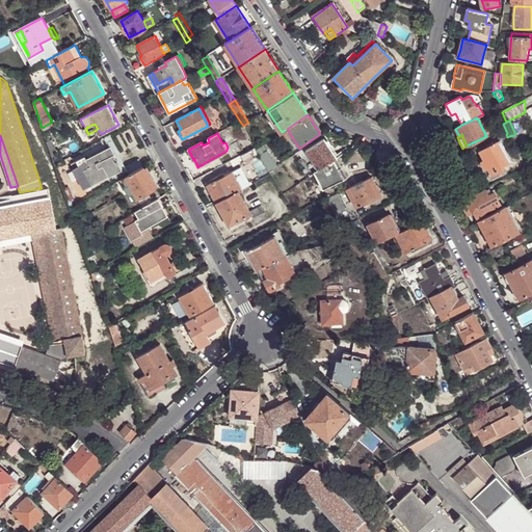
[(53,139),(47,142),(52,158),(60,155),(53,139)]
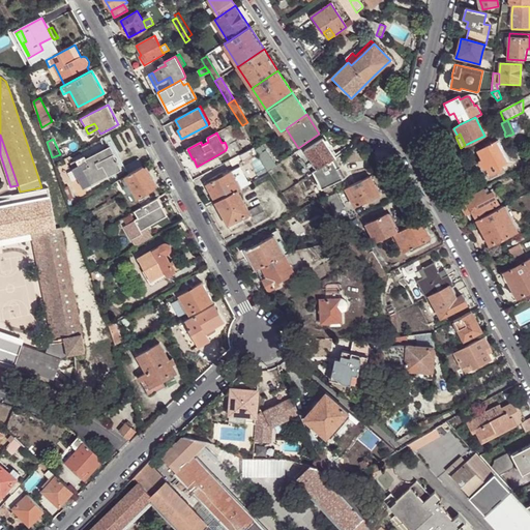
[(317,169),(335,157),(333,154),(322,139),(305,150),(317,169)]
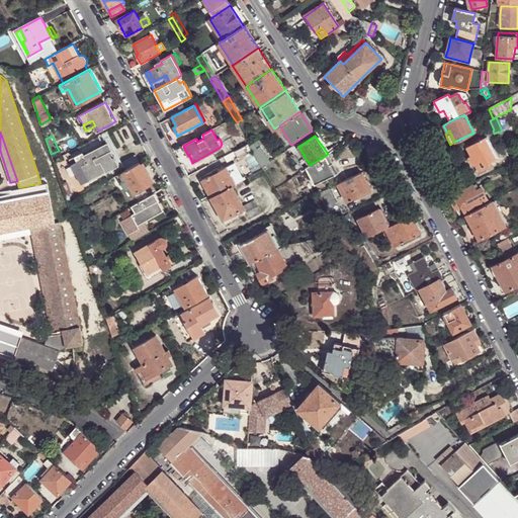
[(481,141),(475,144),(466,149),(470,157),(467,158),(471,165),(473,164),(479,173),(492,167),(489,162),(497,158),(487,138),(481,141)]
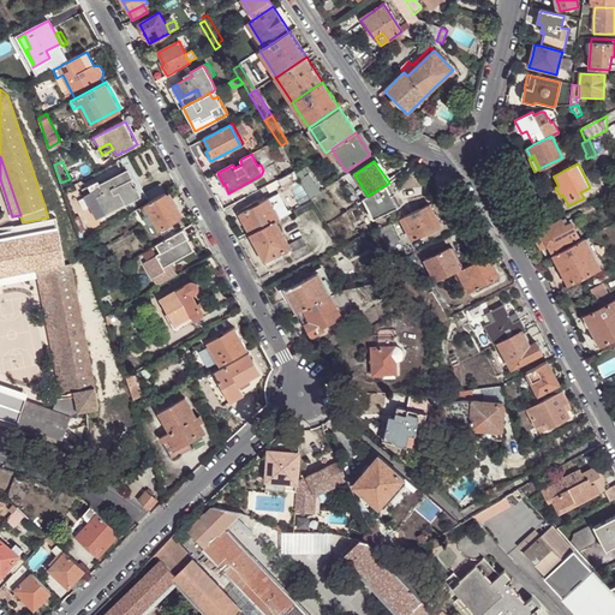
[(100,185),(124,172),(121,168),(118,171),(115,166),(95,175),(99,181),(100,185)]
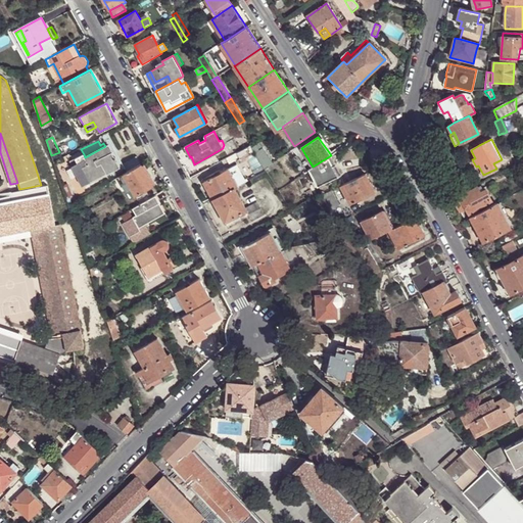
[(251,146),(265,169),(273,163),(258,142),(257,143),(251,146)]
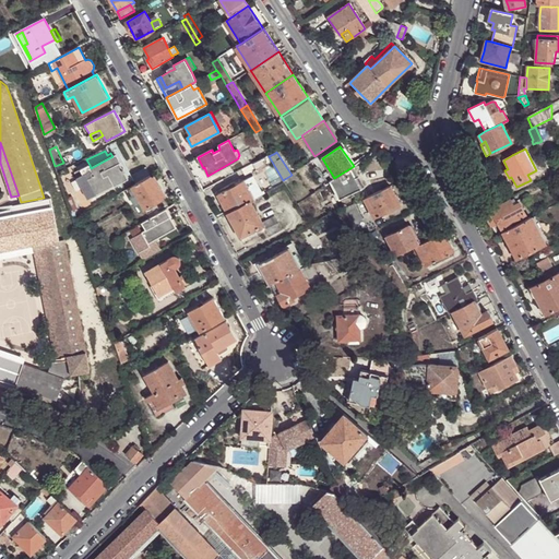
[(118,154),(113,156),(91,168),(90,165),(76,173),(79,177),(78,178),(90,199),(129,177),(125,170),(127,170),(125,167),(122,168),(120,163),(121,163),(118,154)]
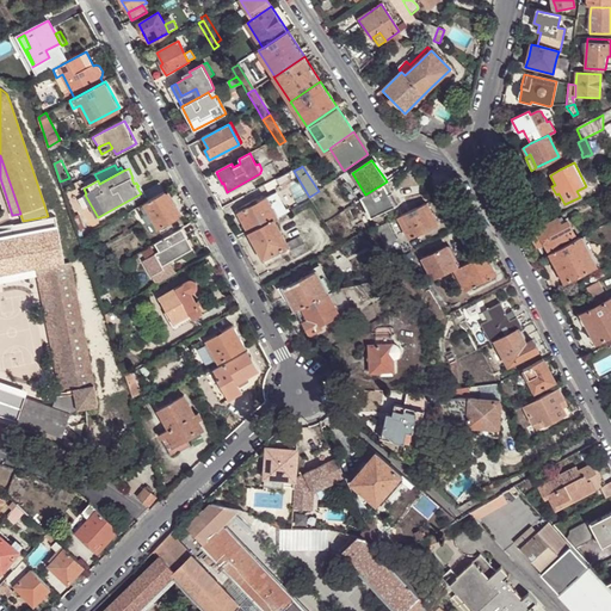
[(277,178),(266,184),(270,191),(281,185),(277,178)]
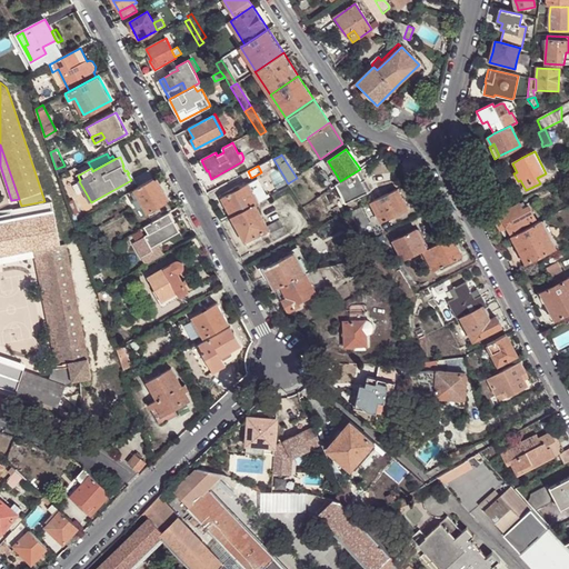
[(317,172),(328,190),(333,186),(322,169),(317,172)]
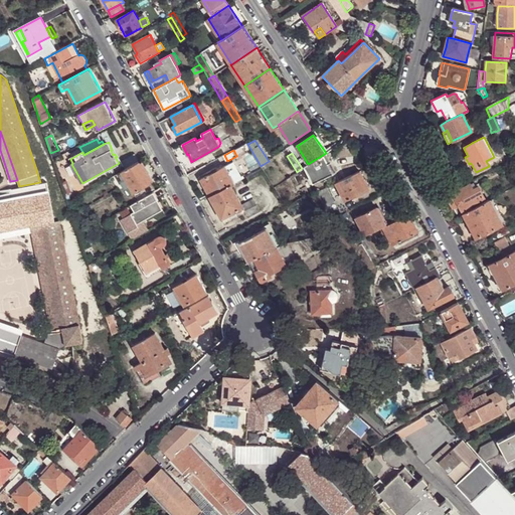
[(330,161),(326,153),(308,164),(304,167),(313,183),(321,178),(331,173),(332,173),(327,163),(330,161)]
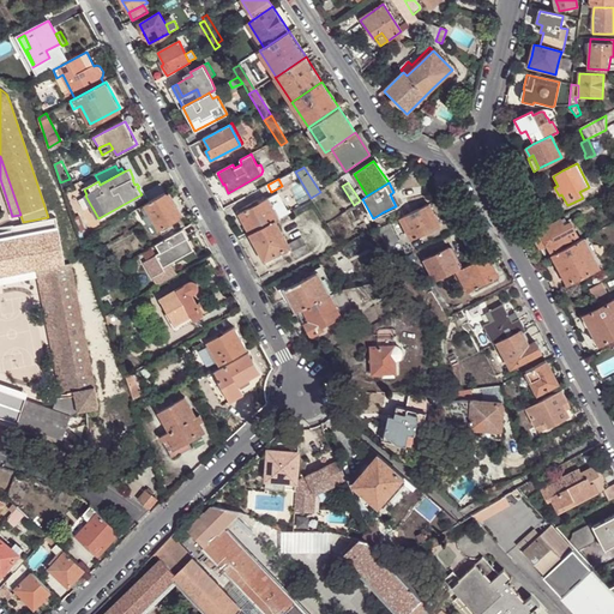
[(150,203),(164,194),(160,187),(145,194),(150,203)]
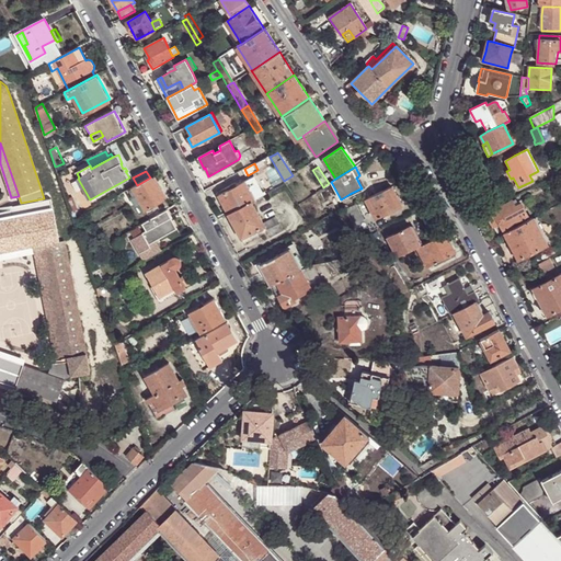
[(366,186),(359,175),(356,178),(362,189),(366,186)]
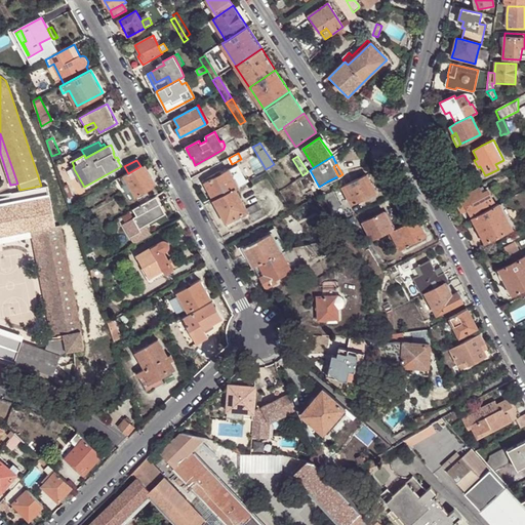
[(155,187),(143,165),(140,166),(128,173),(125,175),(136,197),(145,193),(155,187)]
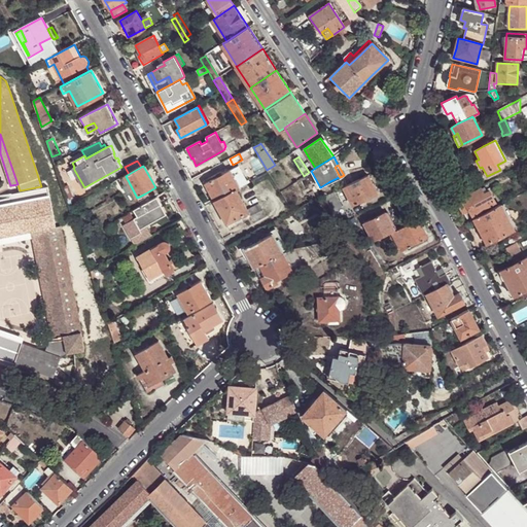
[(205,183),(214,202),(237,189),(239,187),(247,183),(238,166),(230,170),(205,183)]
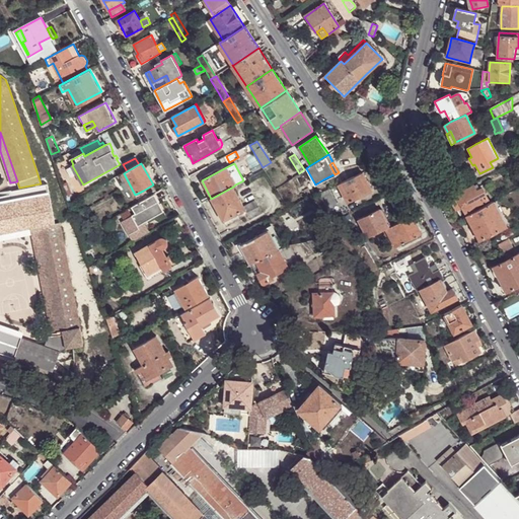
[(372,191),(363,172),(339,184),(347,203),(372,191)]
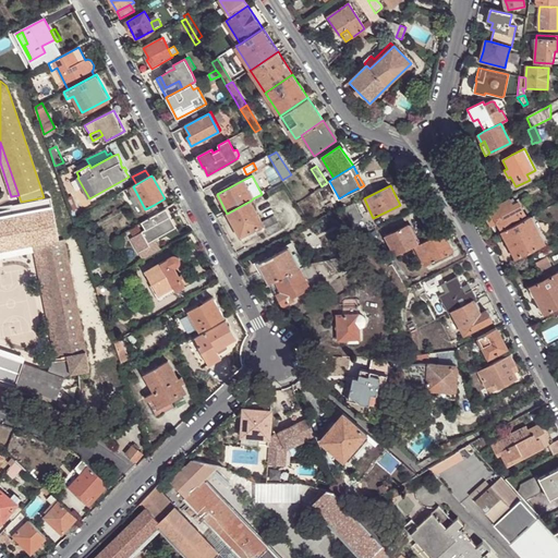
[(145,209),(133,186),(130,189),(137,204),(142,211),(145,209)]
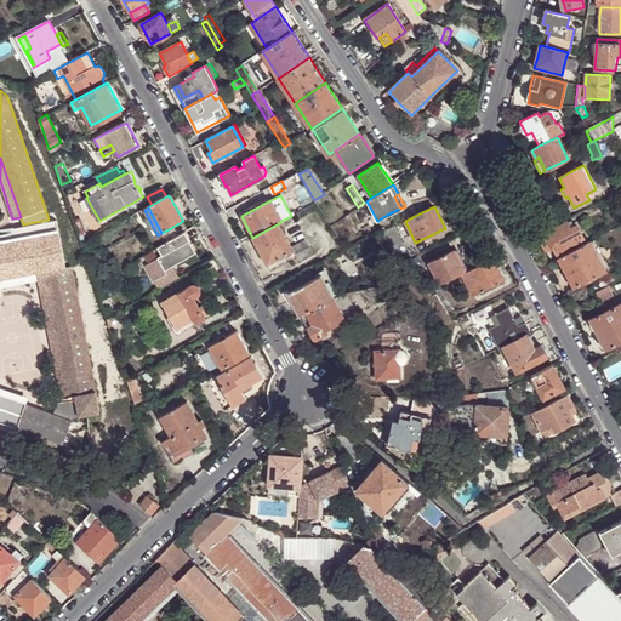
[(399,209),(387,215),(389,218),(402,212),(399,209)]
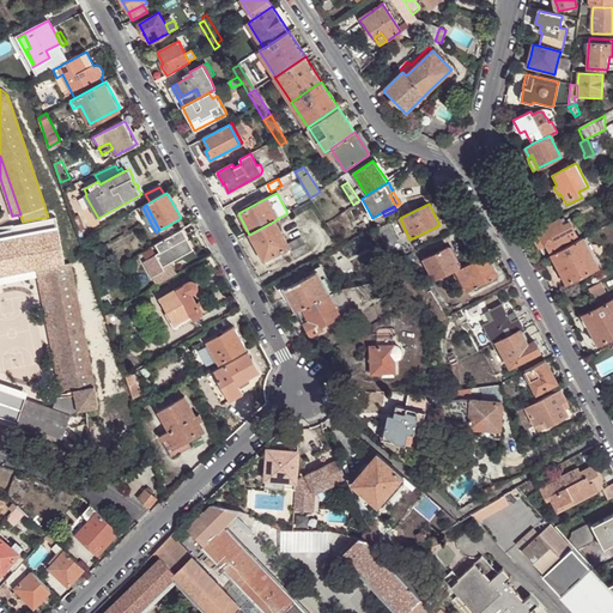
[(151,224),(143,207),(140,208),(149,225),(151,224)]
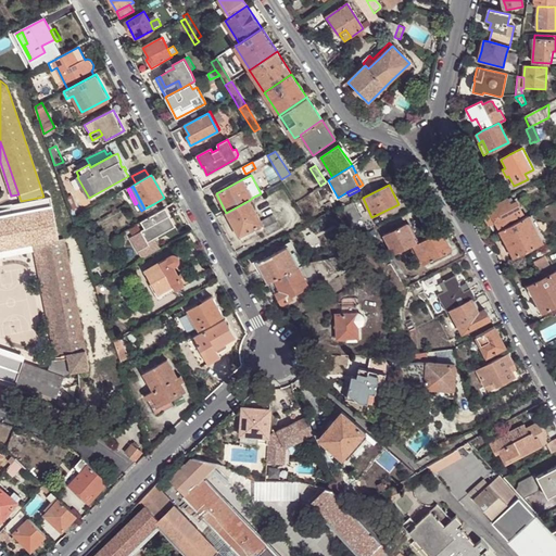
[(0,204),(0,232),(32,227),(37,226),(55,223),(50,196),(43,197),(21,201),(0,204)]
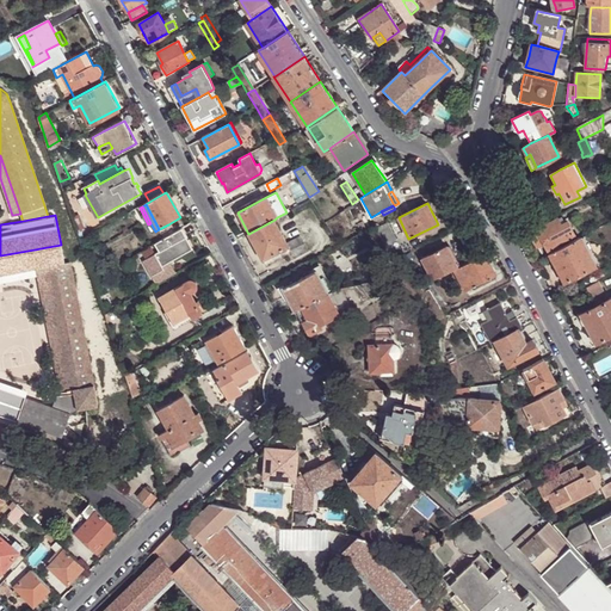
[(544,226),(543,224),(529,232),(537,247),(543,244),(547,251),(556,246),(556,244),(573,235),(567,222),(565,224),(560,226),(556,218),(544,226)]
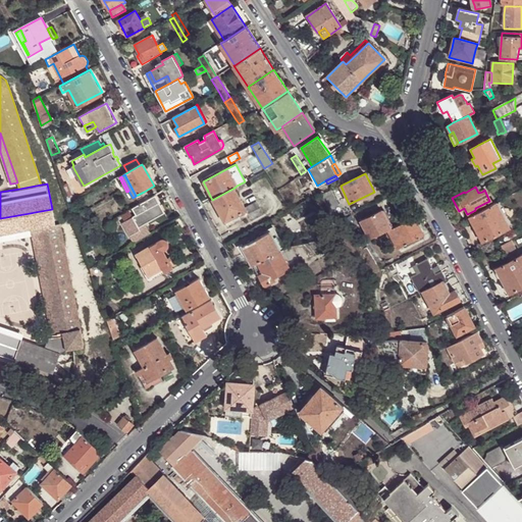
[(235,188),(212,200),(224,221),(225,221),(239,214),(243,211),(246,210),(245,208),(235,188)]
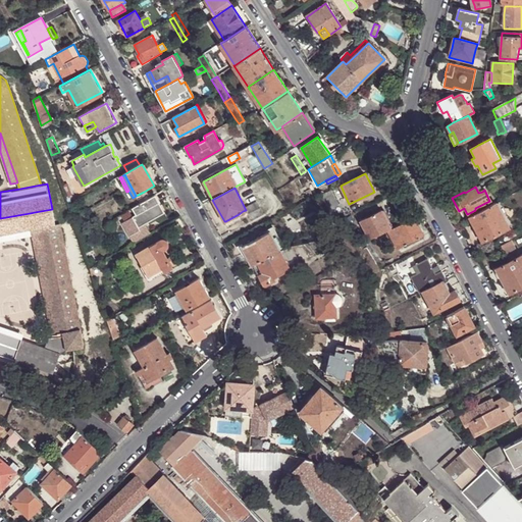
[(331,190),(321,195),(329,211),(340,206),(331,190)]
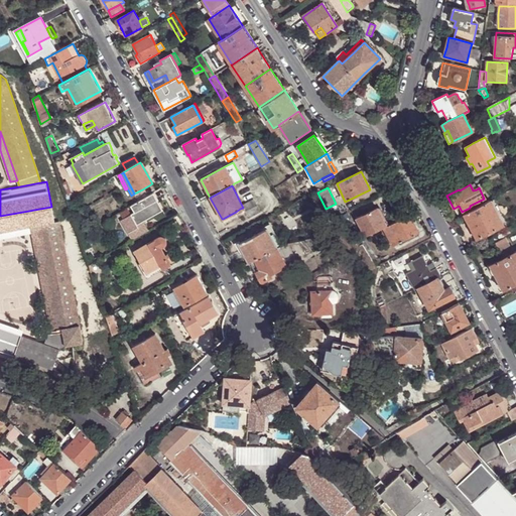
[(147,198),(142,189),(134,194),(139,202),(147,198)]
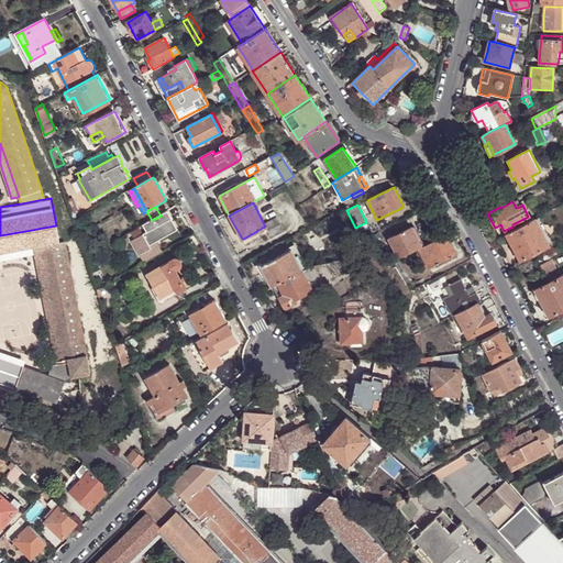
[(178,230),(168,211),(161,216),(152,220),(144,224),(148,231),(133,240),(145,262),(163,251),(157,242),(178,230)]
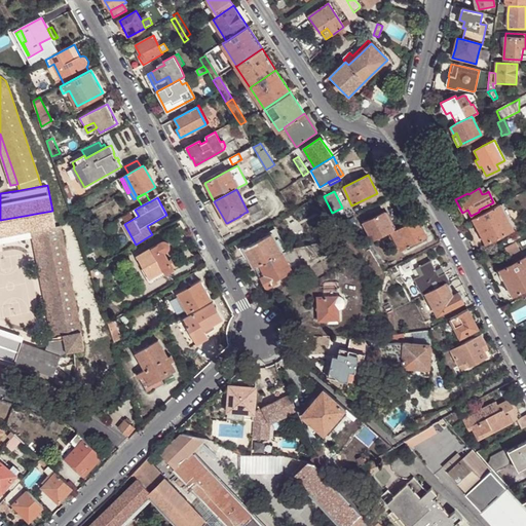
[(516,227),(503,203),(499,205),(512,229),(516,227)]
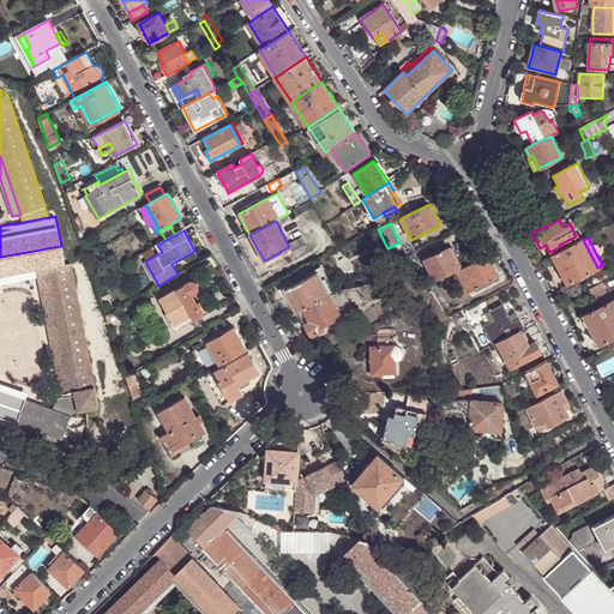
[(289,247),(292,252),(305,245),(302,239),(288,245),(289,247)]
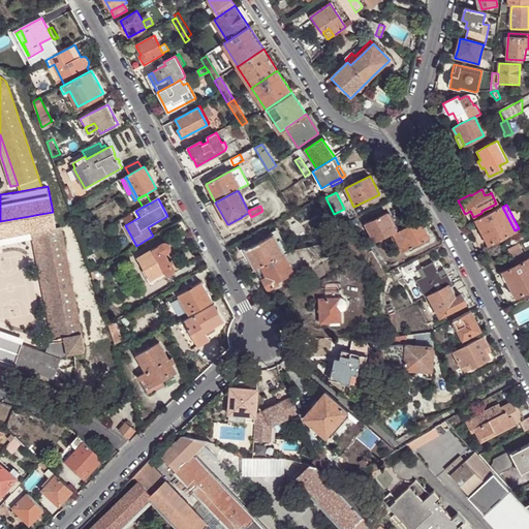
[(515,230),(502,207),(474,221),(488,246),(515,231),(515,230)]
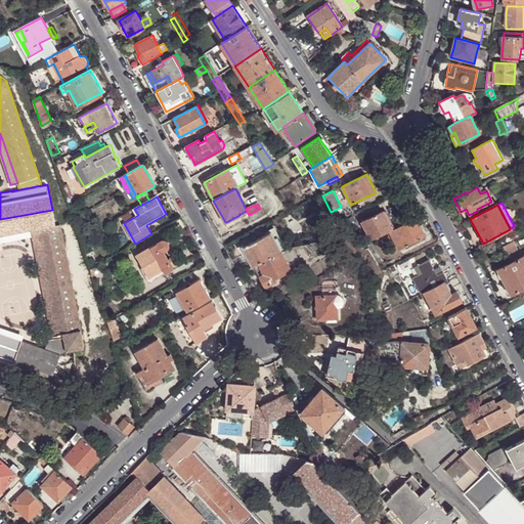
[(59,209),(52,210),(35,213),(56,336),(63,334),(67,351),(85,348),(59,209)]
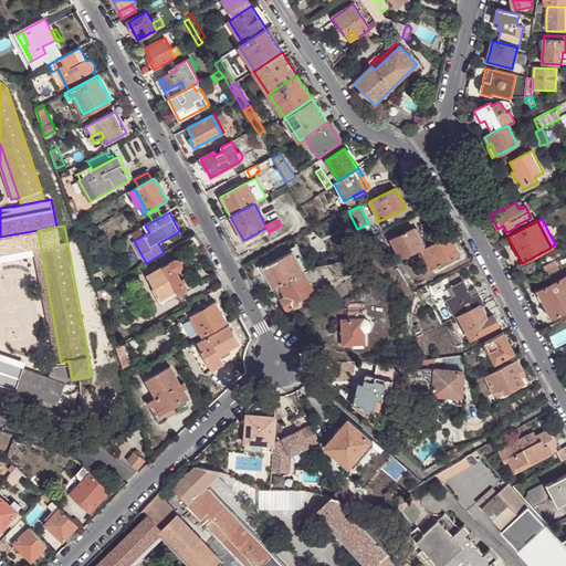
[(281,226),(269,232),(270,234),(269,234),(272,240),(285,232),(281,226)]
